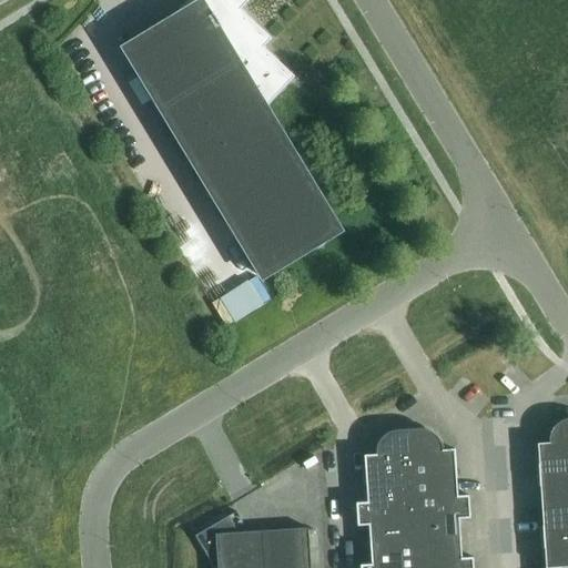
[(180,0),(176,4),(182,9),(178,12),(179,13),(180,12),(181,14),(124,49),(263,279),(341,232),(265,109),(294,78),(263,49),(272,40),(241,10),(249,2),(245,0),(180,0)]
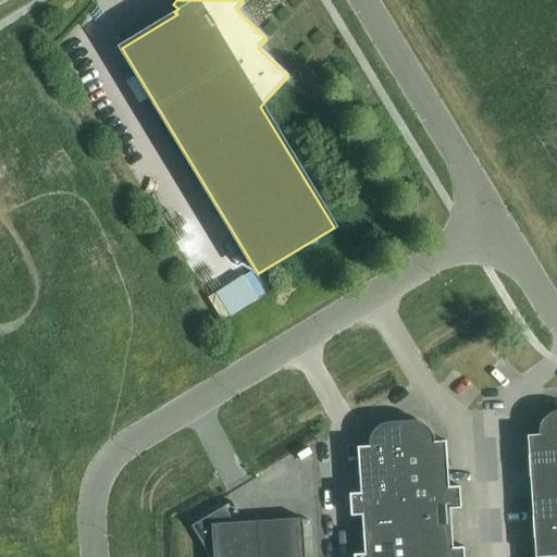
[(221,321),(264,294),(251,272),(208,298),(221,321)]
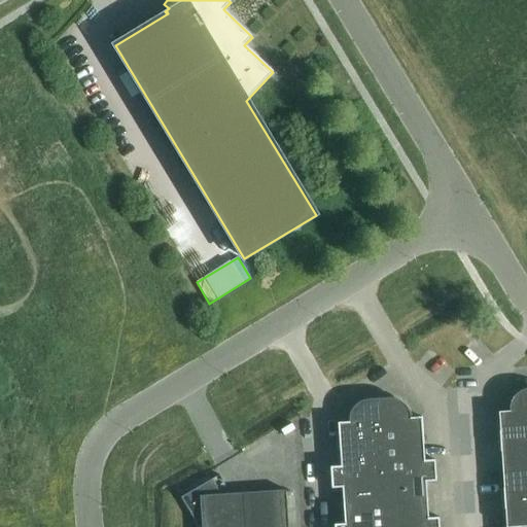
[(498,413),(505,526),(526,526),(526,389),(524,390),(520,392),(516,394),(513,398),(511,402),(510,407),(510,412),(498,413)]
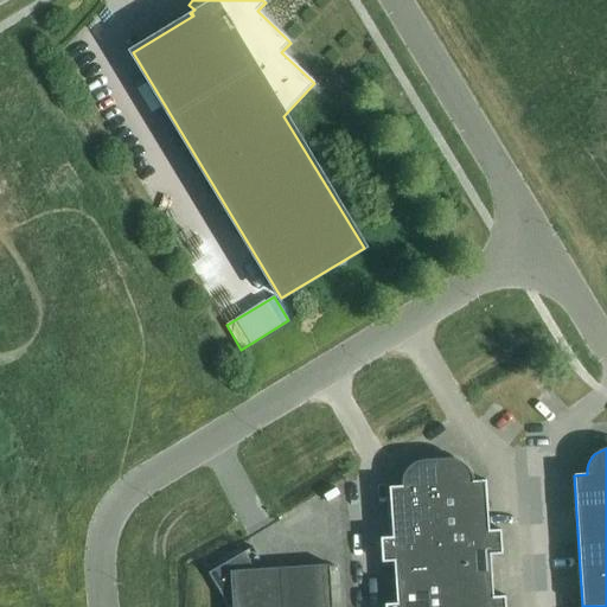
[(397,604),(385,605),(384,606),(506,606),(506,596),(494,598),(491,556),(503,555),(502,530),(490,531),(486,480),(473,481),(473,479),(472,478),(471,473),(470,471),(467,468),(466,467),(465,465),(462,464),(461,462),(459,461),(457,460),(452,459),(447,459),(423,461),(420,461),(417,462),(415,464),(411,466),(409,468),(407,470),(406,473),(404,474),(403,477),(402,480),(402,481),(402,484),(402,486),(389,487),(393,537),(381,538),(382,563),(394,562),(397,604)]
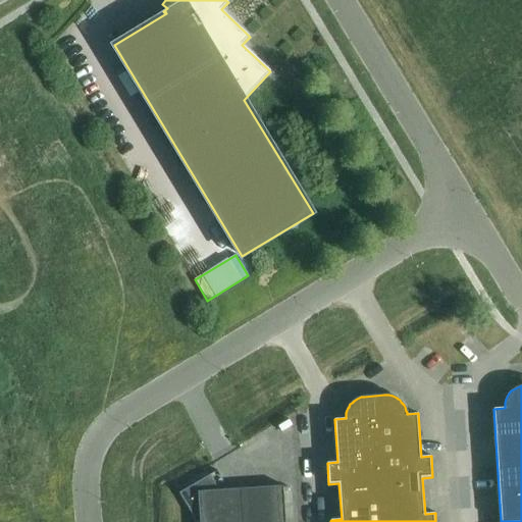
[(285,521),(283,485),(219,490),(210,475),(179,493),(196,521),(285,521)]
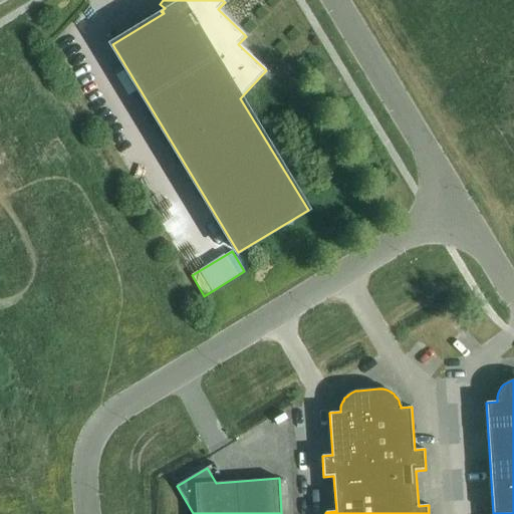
All buildings are outlined.
